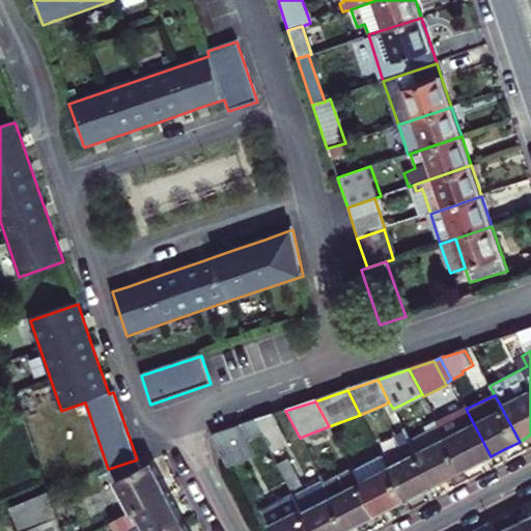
[(476,464),(491,456),(466,409),(465,407),(437,421),(438,424),(462,471),(476,464)]
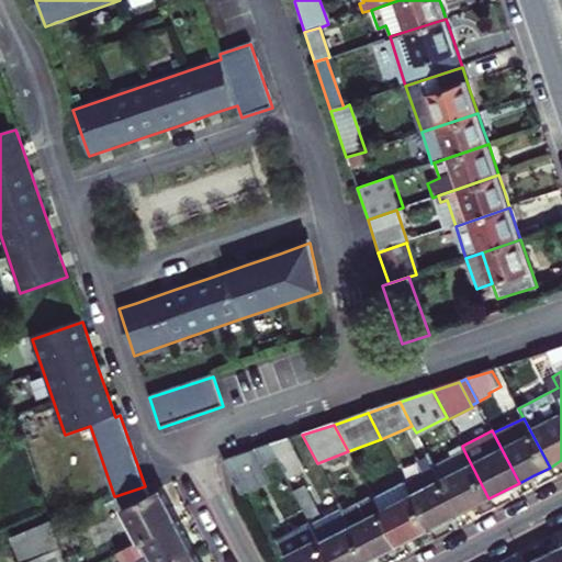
[(302,473),(285,441),(269,446),(277,459),(288,481),(302,473)]
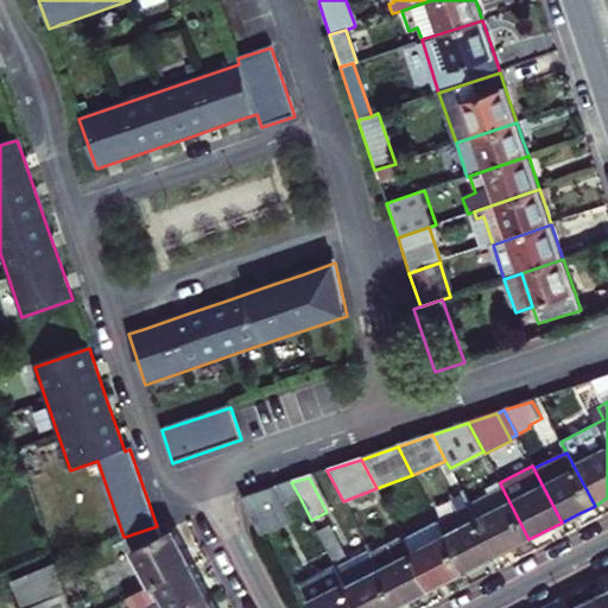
[(284,506),(299,496),(291,482),(242,500),(260,538),(291,521),(284,506)]
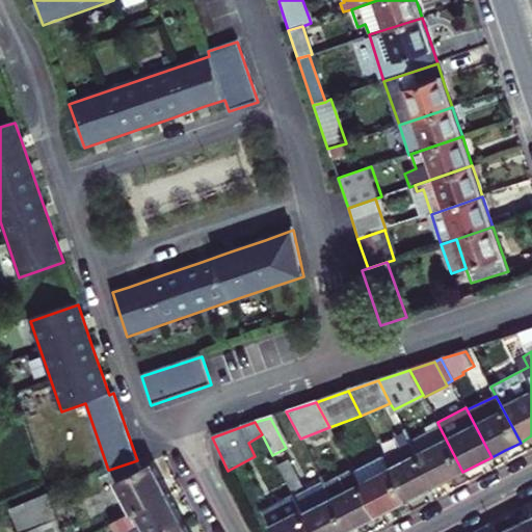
[(462,472),(439,425),(409,440),(434,487),(450,479),(462,472)]
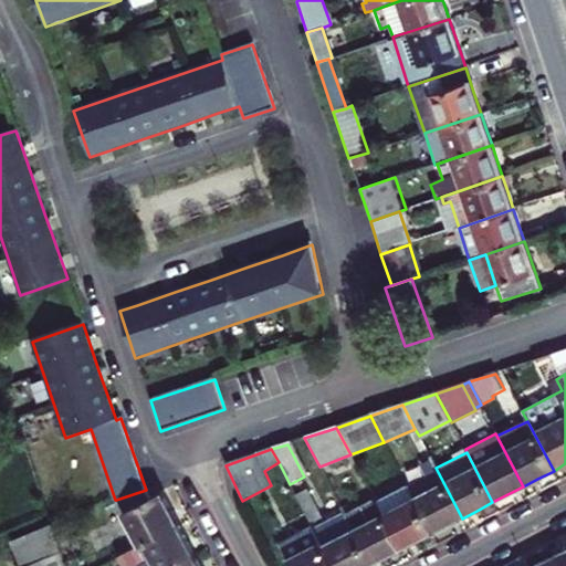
[(425,477),(407,486),(431,534),(447,526),(462,519),(436,468),(430,458),(418,463),(425,477)]
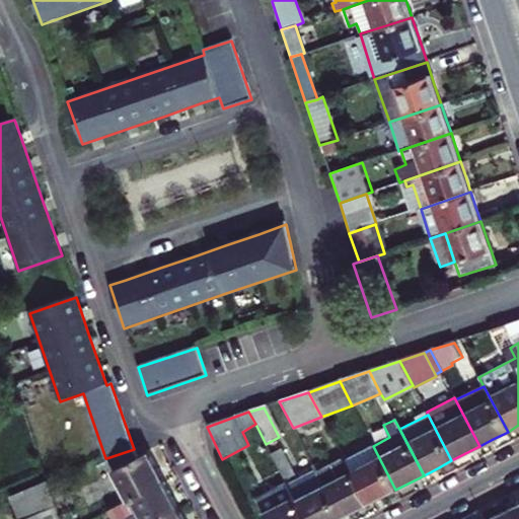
[(395,490),(373,446),(345,460),(367,505),(380,497),(395,490)]
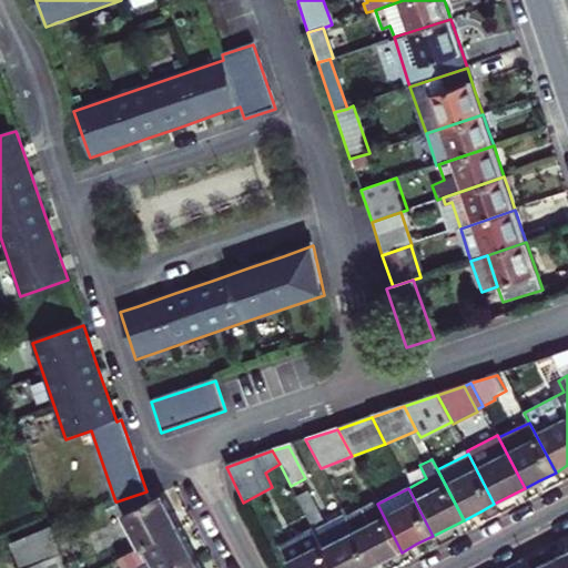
[(117,501),(118,504),(124,516),(152,501),(148,494),(146,492),(117,501)]
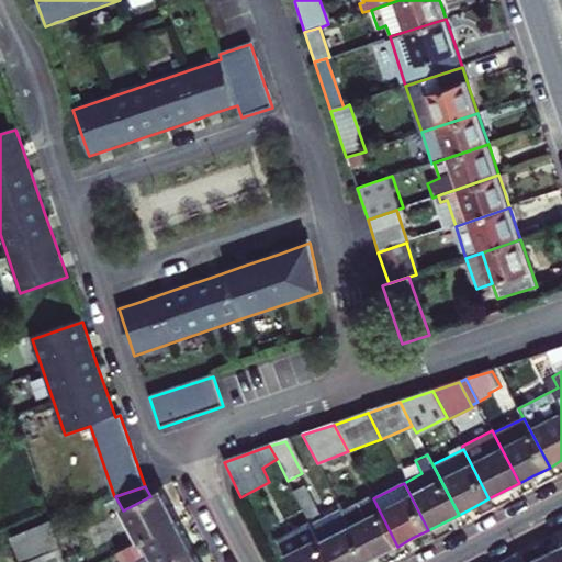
[(366,561),(368,561),(344,513),(343,512),(322,523),(317,513),(303,487),(293,493),(311,525),(328,561),(366,561)]
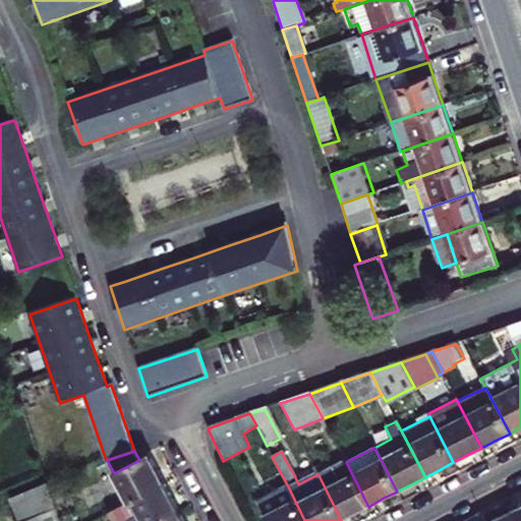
[(317,474),(319,475),(346,462),(341,453),(312,466),(317,474)]
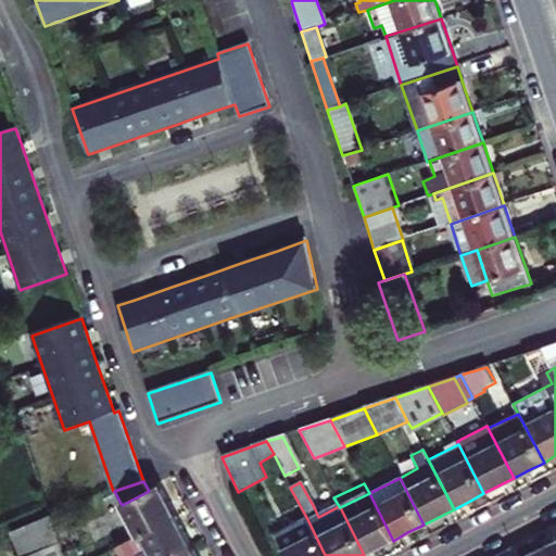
[(138,538),(175,519),(166,503),(158,485),(149,491),(122,505),(138,538)]
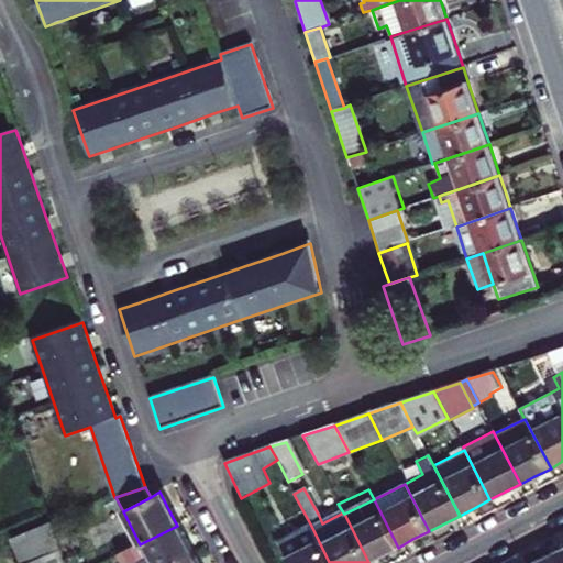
[(374,499),(344,514),(368,562),(384,554),(398,548),(374,499)]
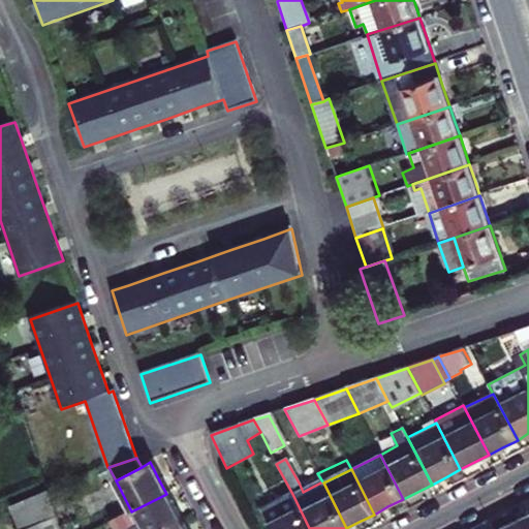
[(317,473),(299,483),(303,492),(322,481),(317,473)]
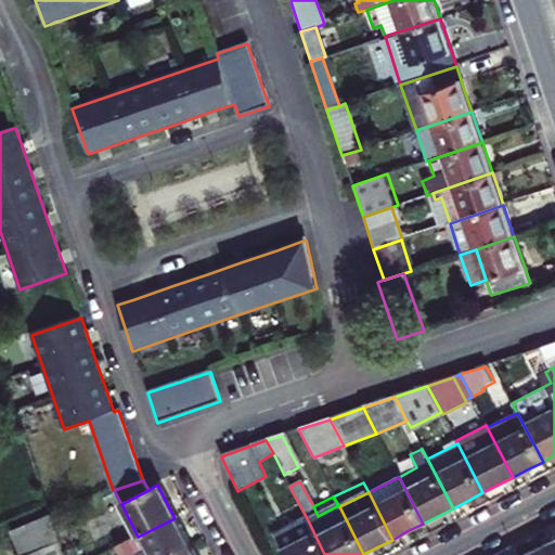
[(51,516),(60,543),(62,547),(77,540),(67,508),(50,514),(51,516)]
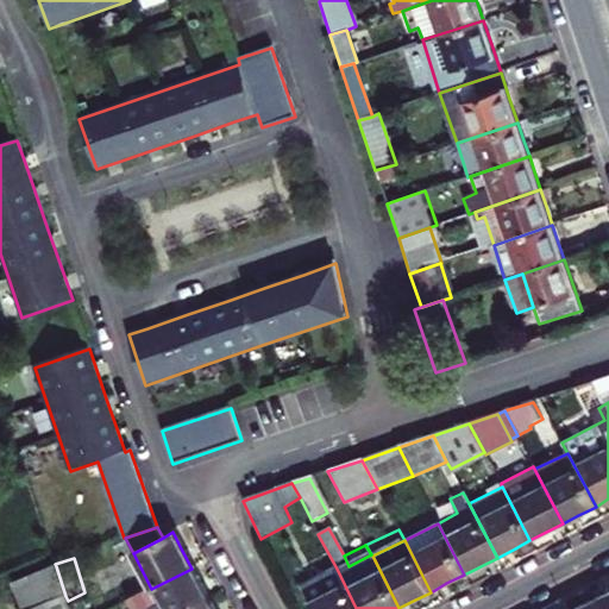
[(13,584),(24,608),(69,608),(68,601),(66,596),(56,566),(13,584)]
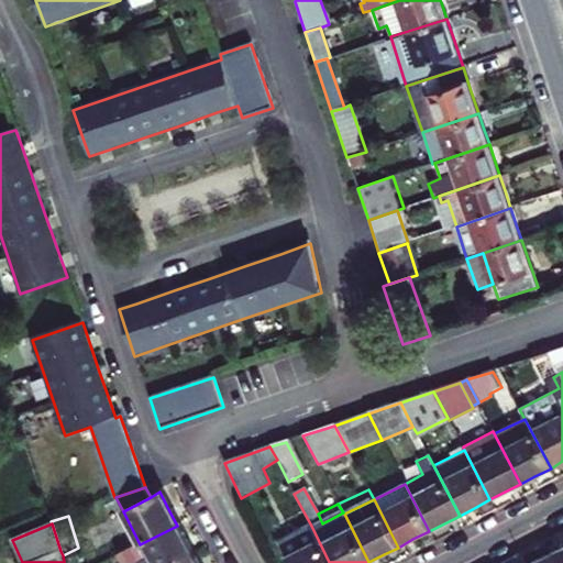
[(177,562),(192,555),(185,540),(177,526),(140,544),(118,556),(120,562),(177,562)]
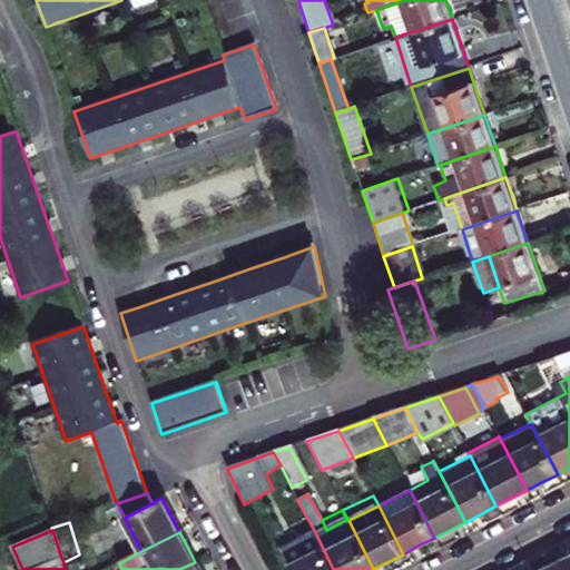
[(333,569),(315,532),(281,550),(292,569),(333,569)]
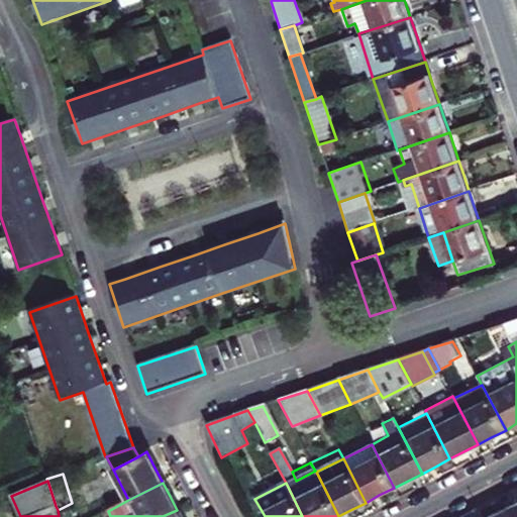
[(495,515),(491,516),(513,516),(509,508),(495,515)]
